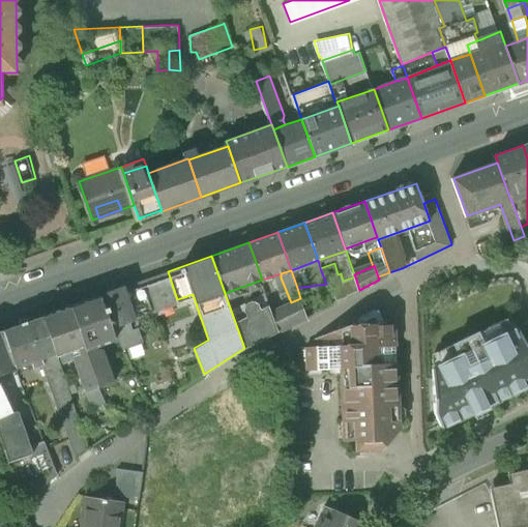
[(153,309),(177,299),(168,271),(143,280),(153,309)]
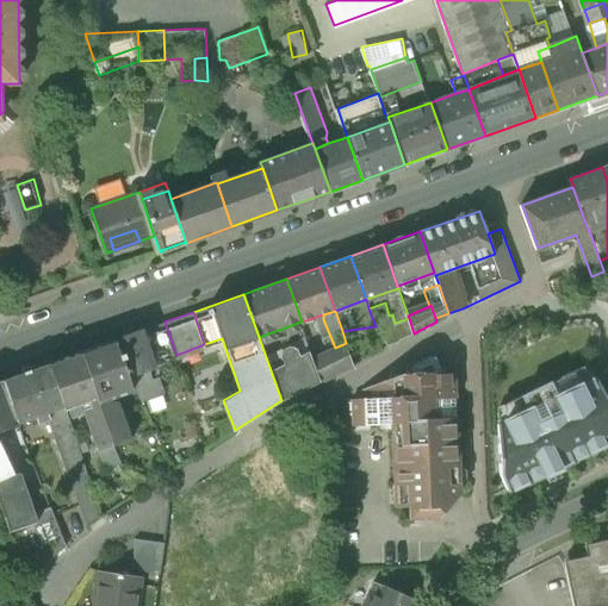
[(379,319),(388,345),(401,339),(401,338),(395,323),(392,314),(389,316),(379,319)]
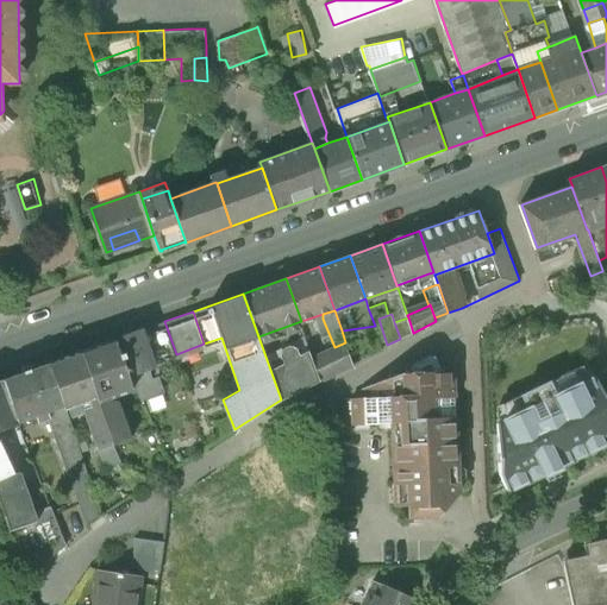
[(413,333),(408,317),(394,322),(400,338),(413,333)]
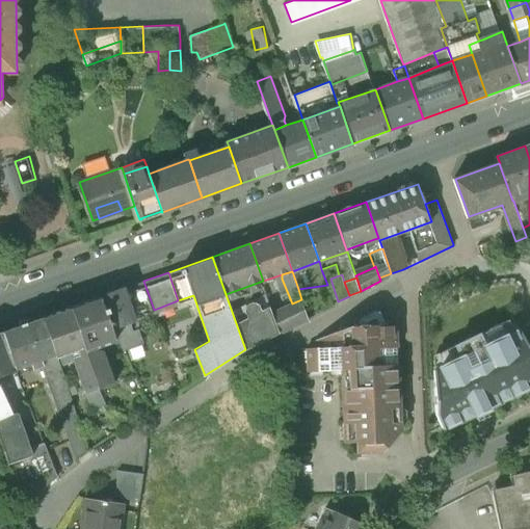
[(143,281),(125,288),(135,319),(155,313),(154,310),(143,281)]
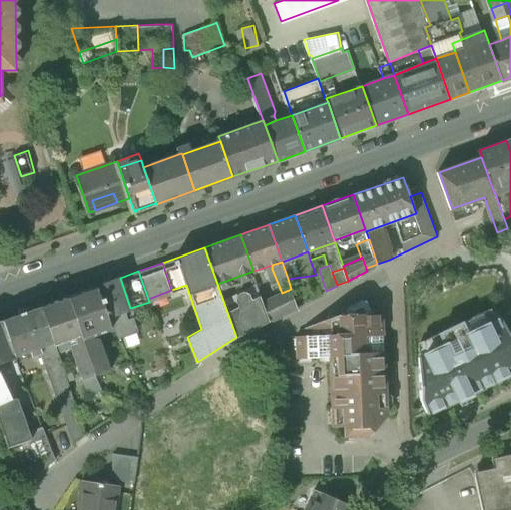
[(126,310),(130,308),(120,278),(96,286),(107,317),(126,310)]
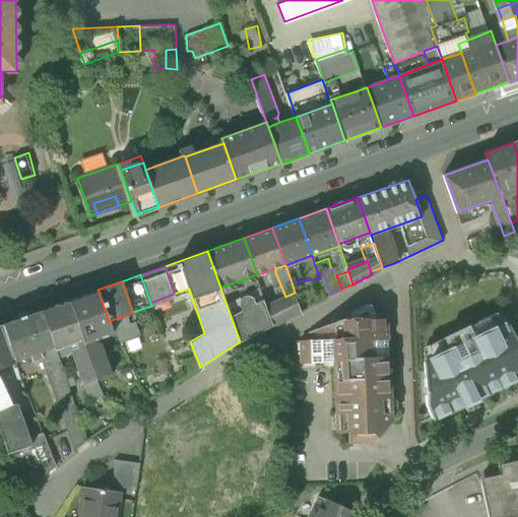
[(314,293),(319,302),(327,298),(323,288),(314,293)]
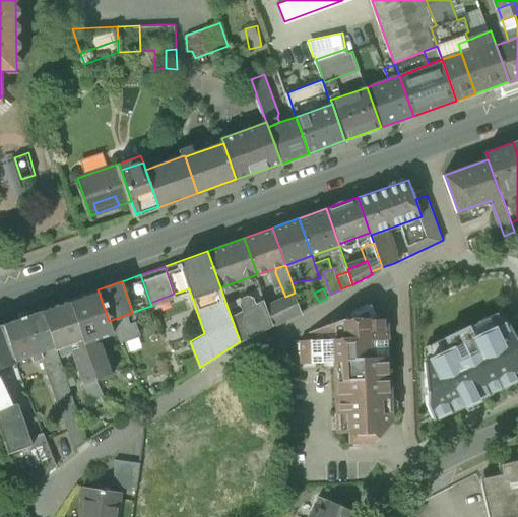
[(94,339),(113,332),(109,321),(98,289),(71,299),(98,376),(99,379),(113,374),(102,344),(98,342),(95,342),(94,339)]
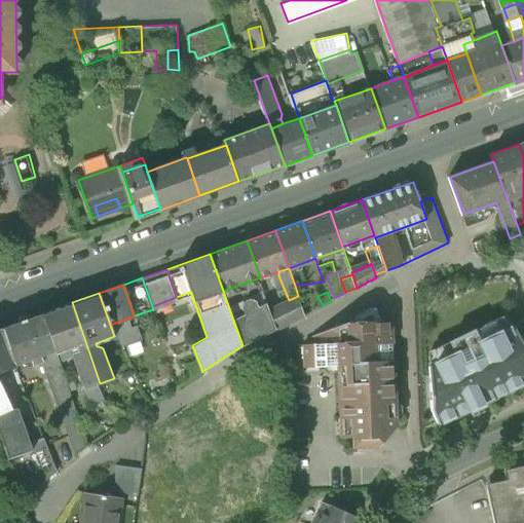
[(270,309),(277,328),(305,314),(298,296),(289,300),(270,309)]
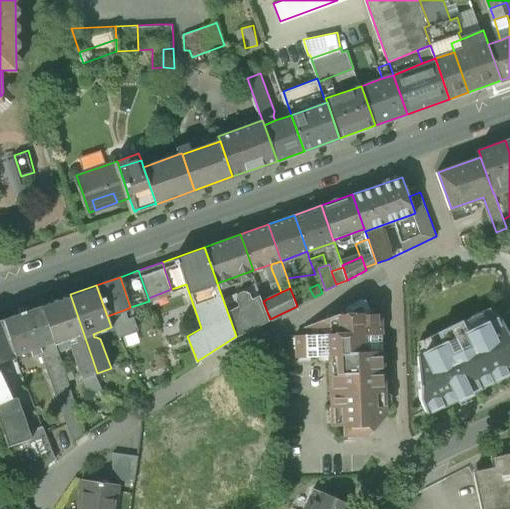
[(82,374),(96,370),(70,294),(43,304),(55,340),(56,342),(69,338),(71,343),(82,374)]
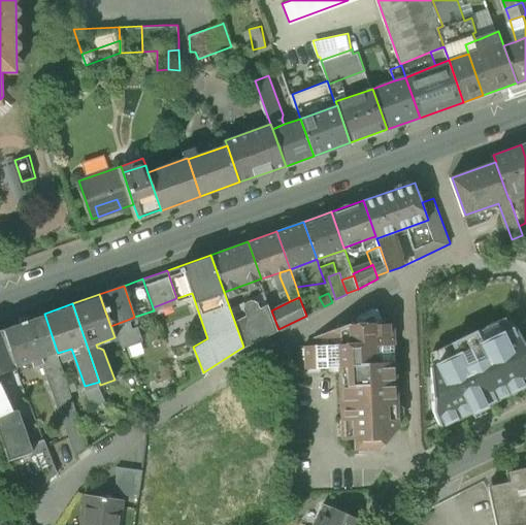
[(234,321),(243,347),(278,329),(271,310),(269,303),(234,321)]
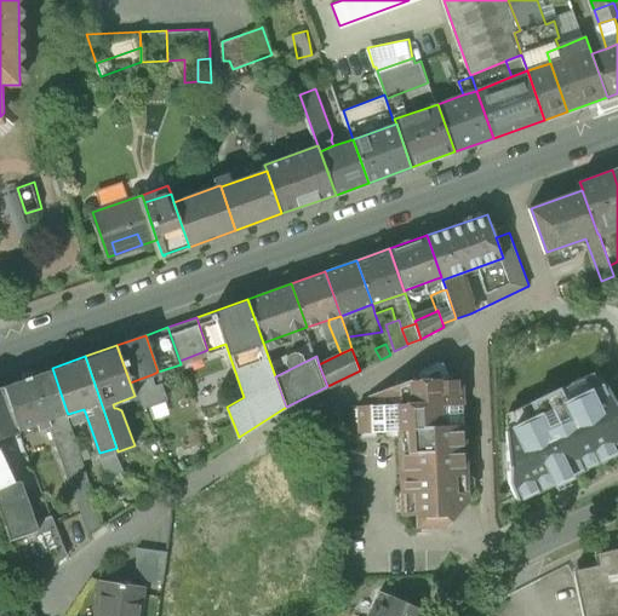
[(398,381),(398,387),(399,419),(399,430),(404,514),(418,513),(419,525),(447,524),(468,500),(463,376),(447,378),(447,372),(442,363),(436,362),(425,367),(421,379),(400,379),(400,380),(398,380),(398,381)]
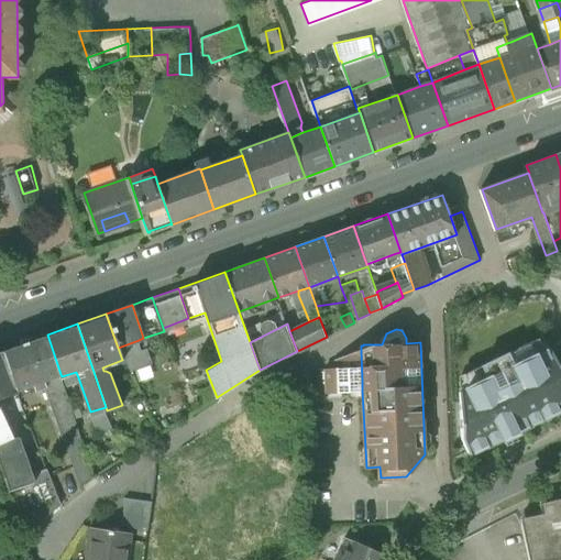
[(36,390),(45,386),(47,385),(45,379),(61,374),(47,335),(4,350),(18,390),(34,383),(36,390)]
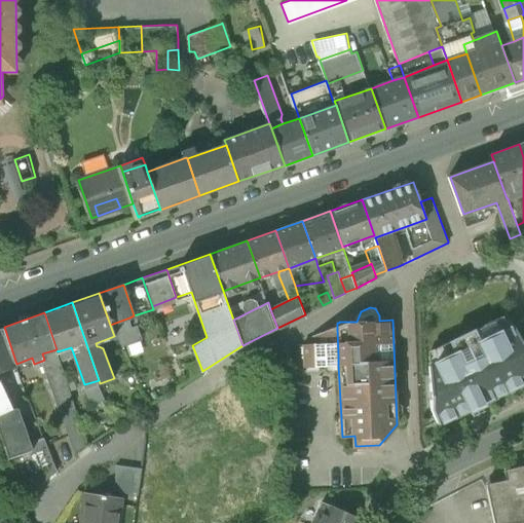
[(133,326),(129,318),(110,325),(114,336),(118,335),(122,345),(124,344),(124,343),(141,337),(137,327),(139,326),(138,324),(133,326)]
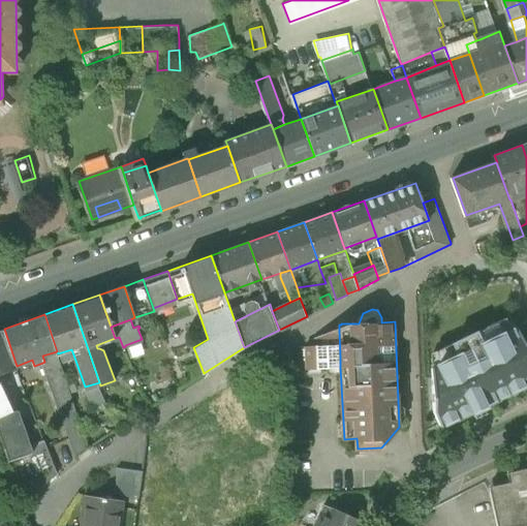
[(432,367),(433,376),(434,410),(441,426),(446,423),(446,424),(473,410),(473,412),(487,406),(486,404),(525,385),(526,384),(526,366),(522,367),(516,353),(526,348),(526,343),(518,326),(483,342),(477,331),(454,342),(459,353),(432,367)]
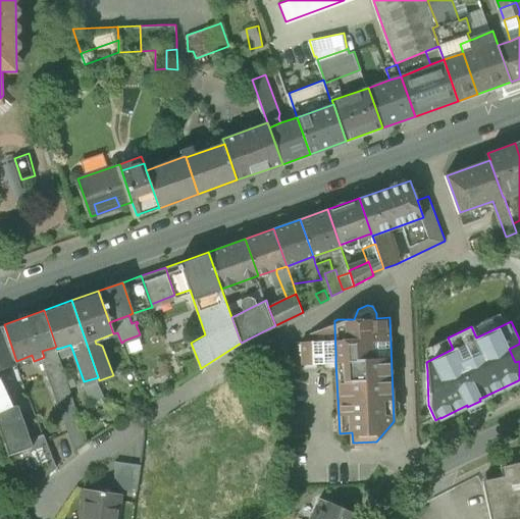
[(0,369),(17,363),(16,361),(4,324),(0,325),(0,369)]
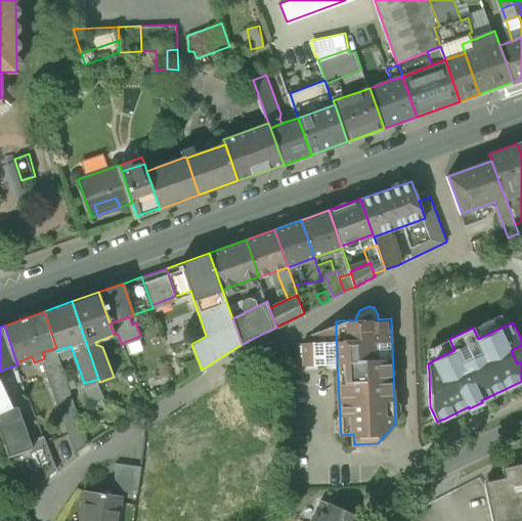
[(331,355),(337,354),(336,328),(327,329),(312,334),(313,342),(303,342),(304,364),(331,363),(331,355)]
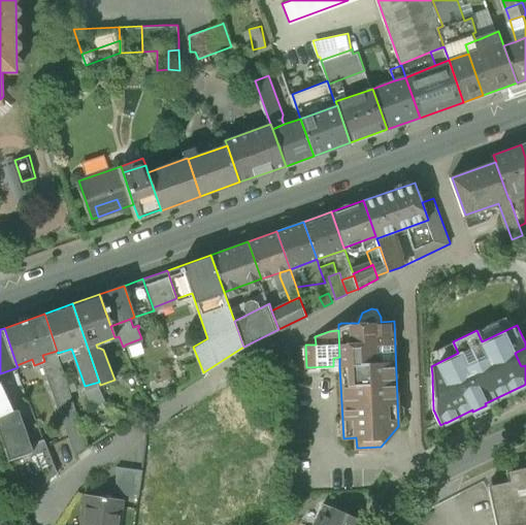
[(58,353),(57,351),(42,355),(44,361),(42,362),(59,409),(61,408),(74,404),(72,397),(73,397),(68,382),(69,382),(58,353)]
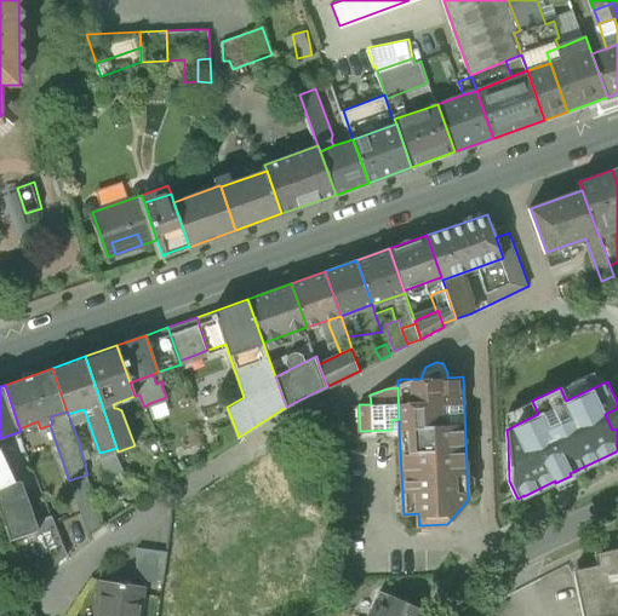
[(0,510),(10,539),(38,529),(35,522),(21,483),(19,481),(16,479),(15,481),(0,448),(0,510)]
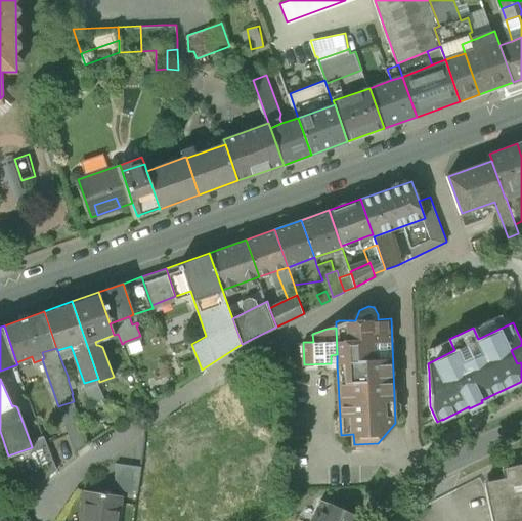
[(84,383),(93,404),(106,398),(99,382),(98,379),(84,383)]
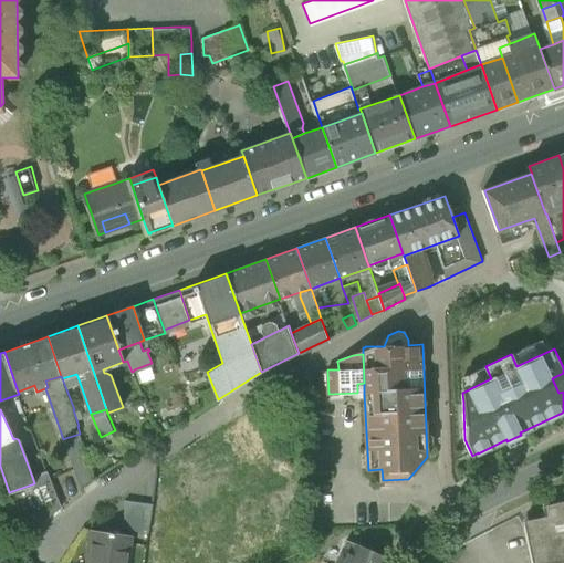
[(65,438),(83,488),(96,478),(80,434),(65,438)]
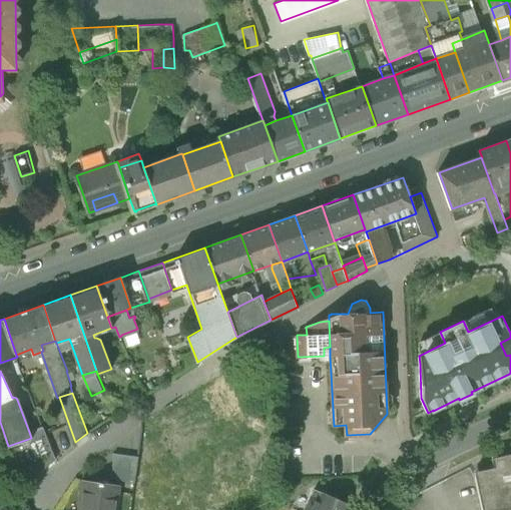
[(44,427),(29,432),(31,438),(8,446),(21,483),(22,484),(43,468),(44,468),(57,458),(55,456),(44,427)]
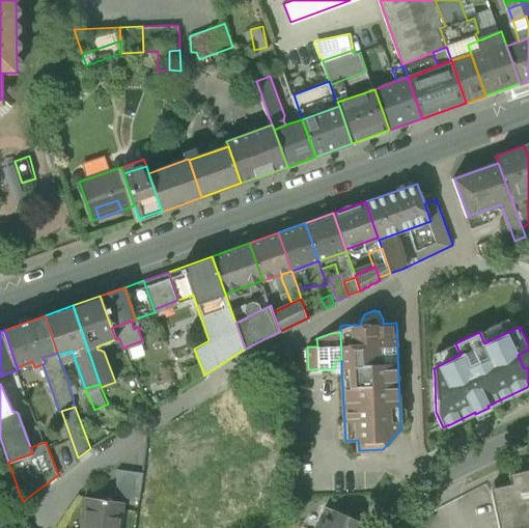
[(116,493),(141,496),(144,470),(119,468),(116,493)]
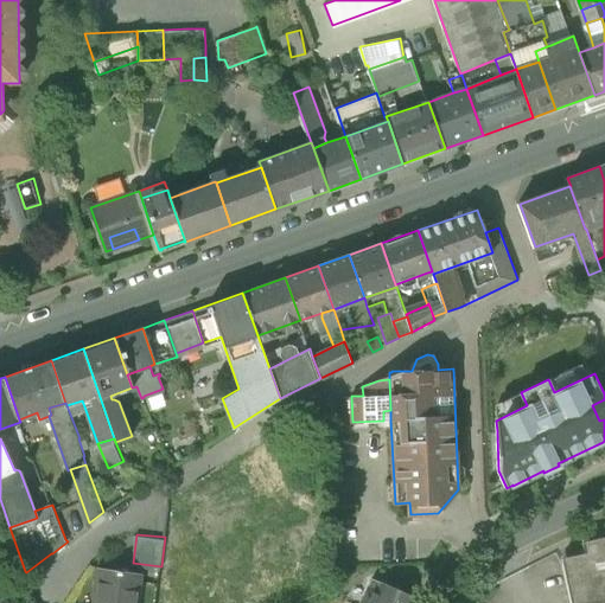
[(604,541),(564,563),(572,602),(602,602),(604,602),(604,541)]
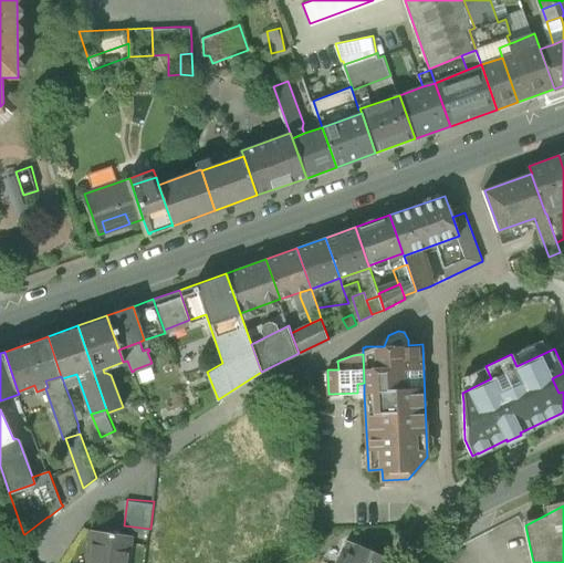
[(89,562),(127,562),(132,533),(93,530),(89,562)]
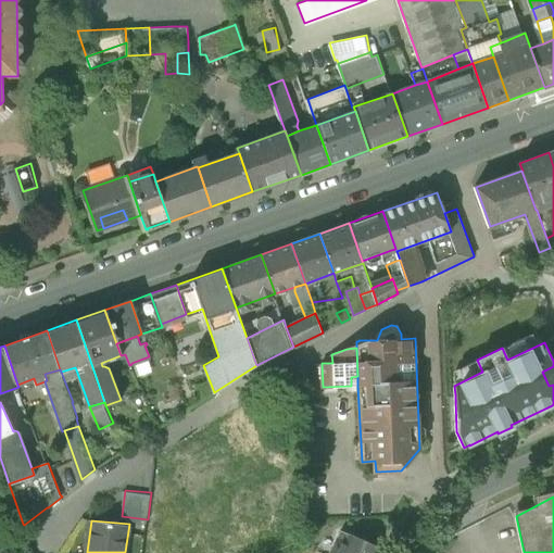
[(331,552),(377,552),(380,547),(369,541),(368,543),(342,530),(331,552)]
